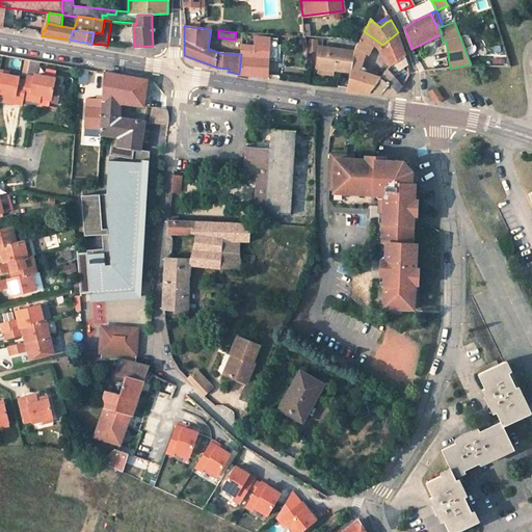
[(381,78),(367,73),(368,70),(361,68),(365,53),(370,43),(378,48),(382,45),(364,31),(357,43),(353,52),(320,48),(318,67),(335,69),(350,71),(347,86),(346,90),(364,92),(370,94),(381,78)]
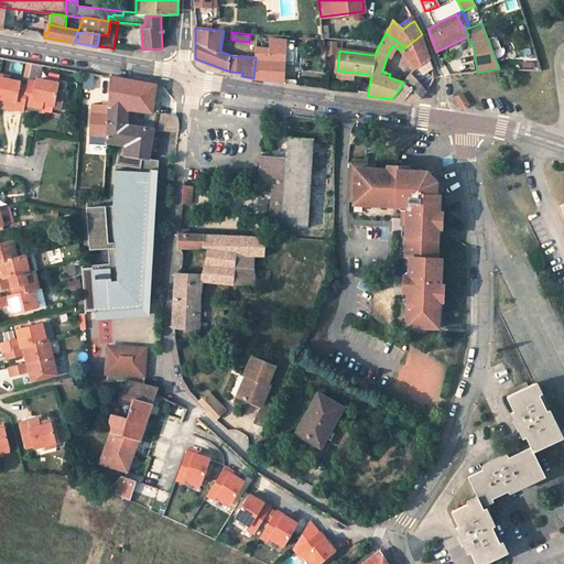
[(408,60),(425,46),(424,41),(422,34),(405,47),(401,51),(408,60)]
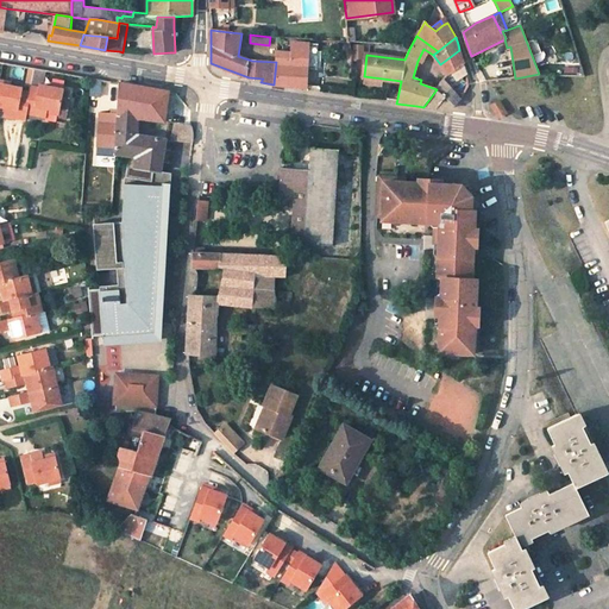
[(290,42),(290,50),(276,50),(276,62),(274,85),(306,88),(307,69),(316,69),(318,44),(295,43),(290,42)]
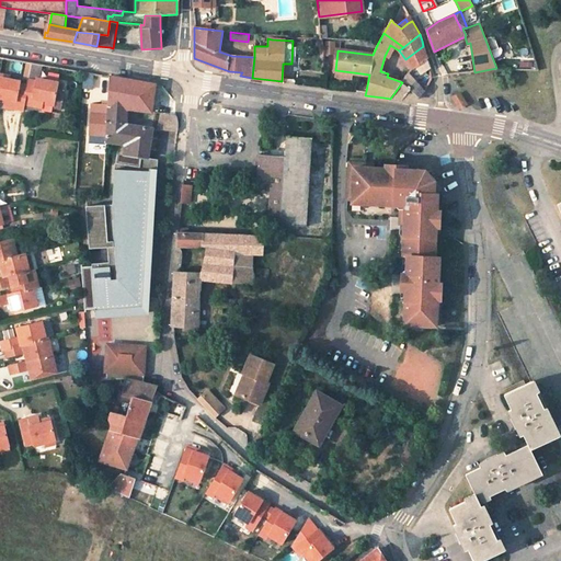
[(423,46),(405,59),(412,69),(415,67),(427,58),(423,46)]
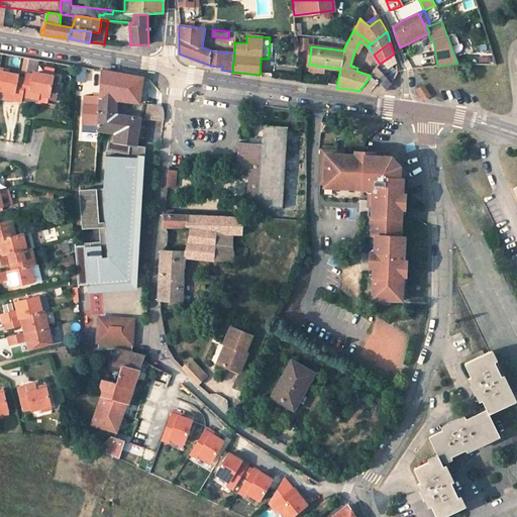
[(394,54),(383,62),(388,69),(396,63),(394,54)]
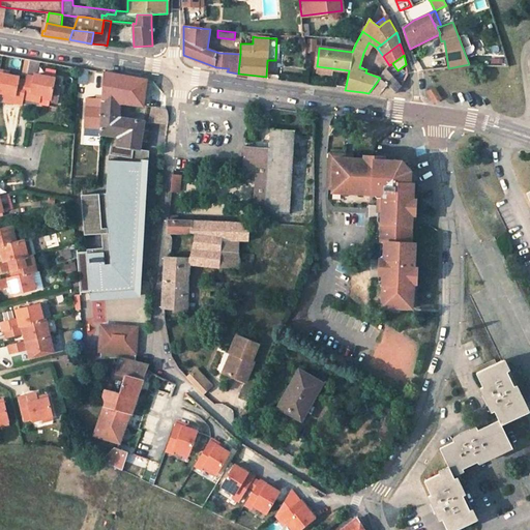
[(40,97),(51,99),(51,102),(59,104),(61,89),(58,88),(53,87),(55,79),(55,78),(35,75),(37,60),(30,59),(27,76),(26,81),(22,104),(31,105),(32,105),(38,106),(39,101),(40,97)]
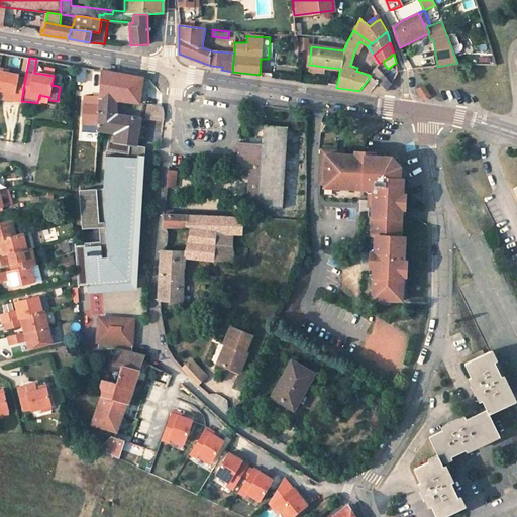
[(325,67),(309,65),(308,72),(324,74),(325,67)]
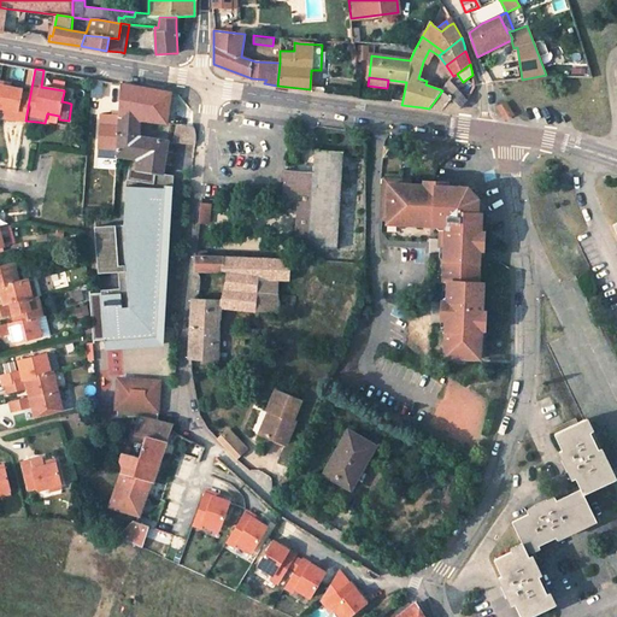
[(110,82),(93,78),(92,88),(107,90),(110,82)]
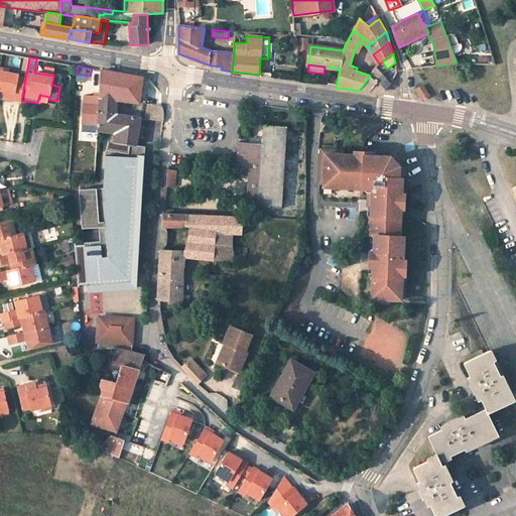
[(381,74),(374,69),(370,76),(376,80),(381,74)]
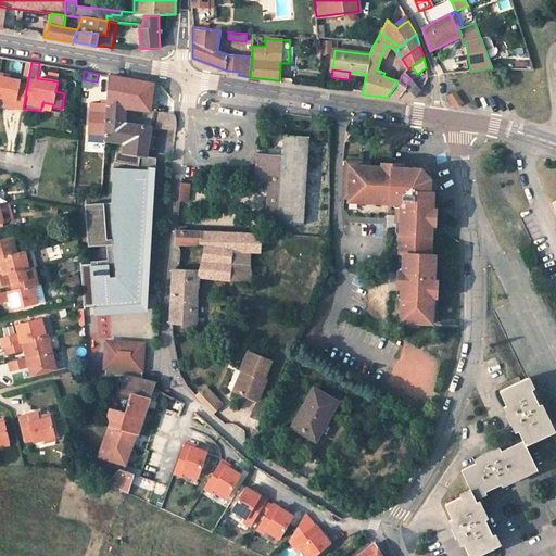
[(151,110),(154,84),(150,83),(110,75),(108,104),(126,106),(151,110)]
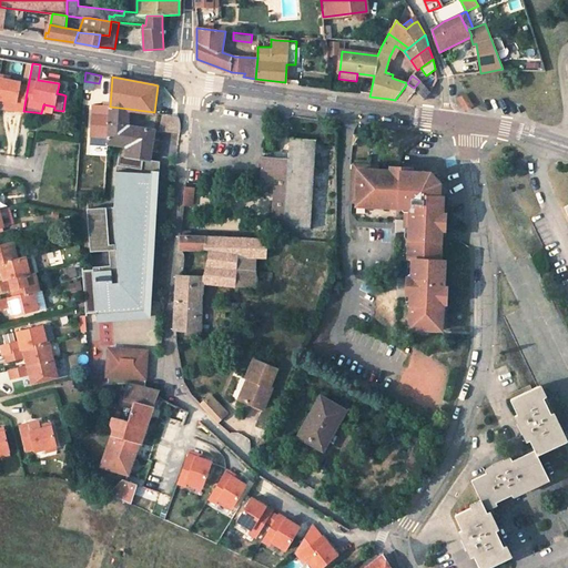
[(14,109),(23,111),(28,87),(20,85),(20,82),(0,79),(0,102),(6,104),(7,101),(16,102),(14,109)]
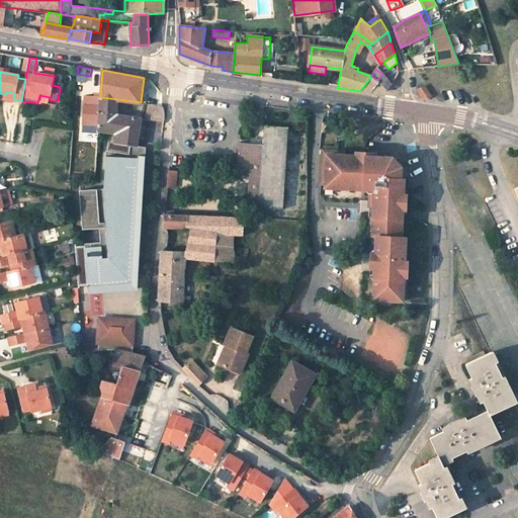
[(394,81),(382,74),(377,80),(371,76),(360,91),(372,92),(382,93),(394,81)]
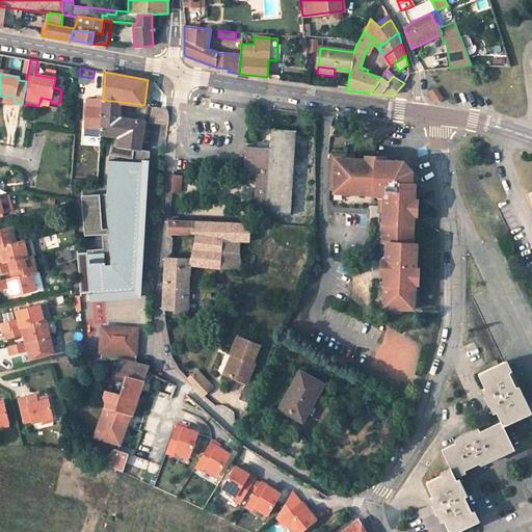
[(103,100),(87,98),(85,126),(101,127),(102,115),(103,100)]
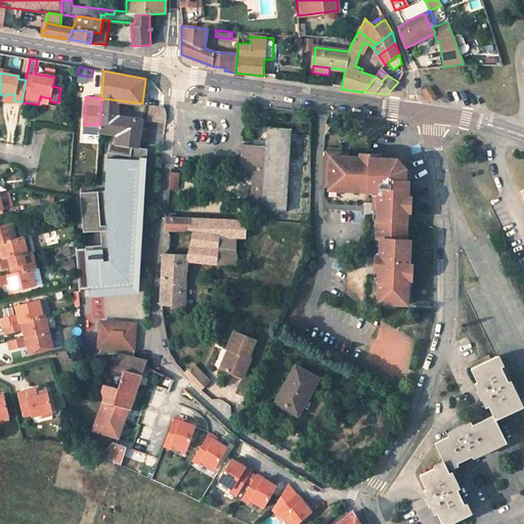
[(119,100),(101,98),(100,114),(118,116),(119,100)]
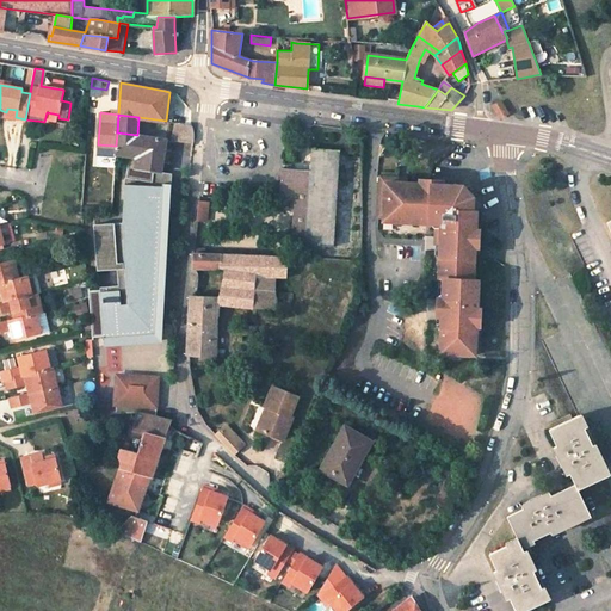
[(174,140),(193,142),(193,137),(195,124),(191,124),(177,122),(174,135),(174,140)]
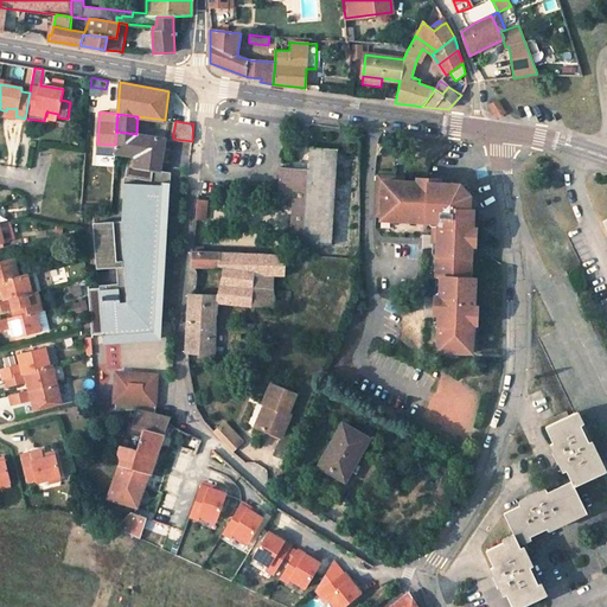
[(136,134),(116,132),(115,145),(115,154),(128,155),(125,183),(122,221),(95,223),(98,268),(116,267),(117,283),(100,285),(100,289),(88,291),(91,332),(103,331),(103,337),(123,336),(122,320),(157,318),(164,184),(155,184),(158,170),(160,170),(166,138),(136,134)]
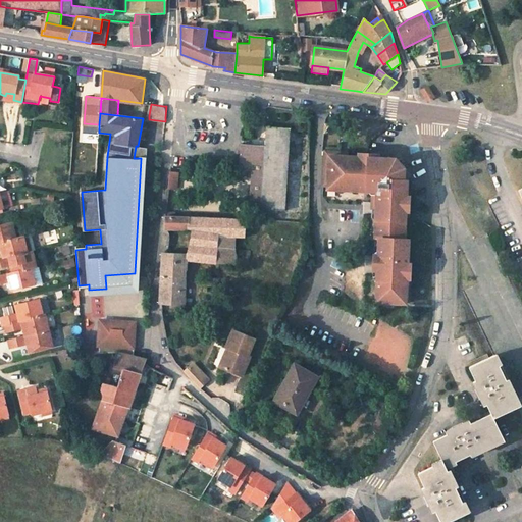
[(242,144),(240,169),(253,171),(250,209),(262,210),(284,211),(290,128),(266,126),(265,146),(242,144)]
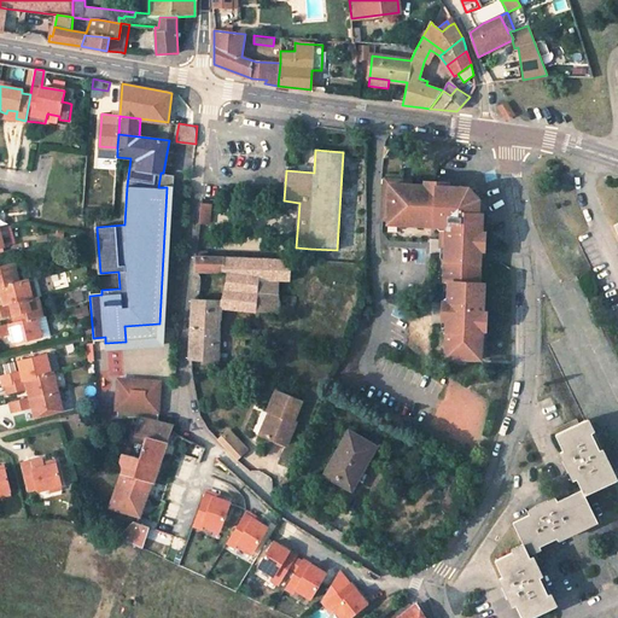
[(447,290),(447,303),(442,303),(441,322),(442,322),(447,322),(445,334),(445,350),(452,350),(452,361),(458,361),(458,363),(464,365),(464,361),(481,361),(481,343),(481,331),(485,332),(485,314),(482,314),(483,284),(478,284),(479,263),(479,251),(483,251),(484,233),(481,233),(477,232),(477,223),(477,215),(478,193),(474,190),(447,188),(423,187),(408,186),(382,185),(380,222),(382,222),(386,222),(386,227),(397,227),(397,228),(400,232),(406,233),(408,229),(408,228),(415,228),(427,229),(431,229),(436,229),(439,233),(438,251),(443,251),(443,262),(443,269),(443,283),(447,283),(447,290)]
